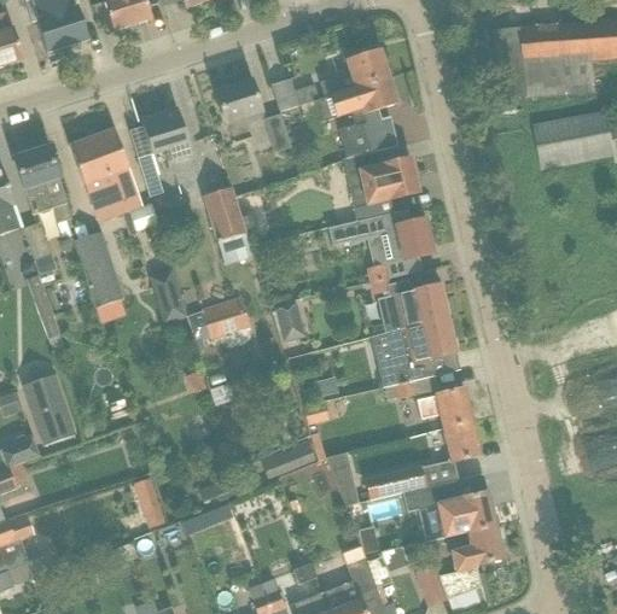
[(38,19),(40,28),(47,51),(86,39),(76,6),(74,7),(71,0),(54,0),(59,12),(38,19)]
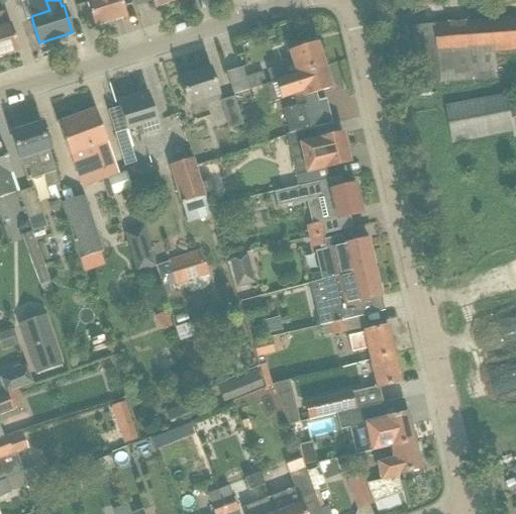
[(87,0),(94,25),(126,15),(121,0),(87,0)]
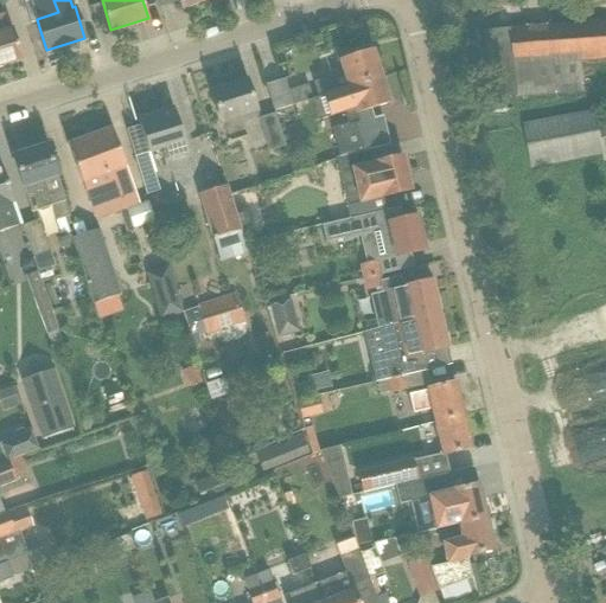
[(0,64),(23,58),(13,26),(12,26),(7,11),(0,13),(0,64)]
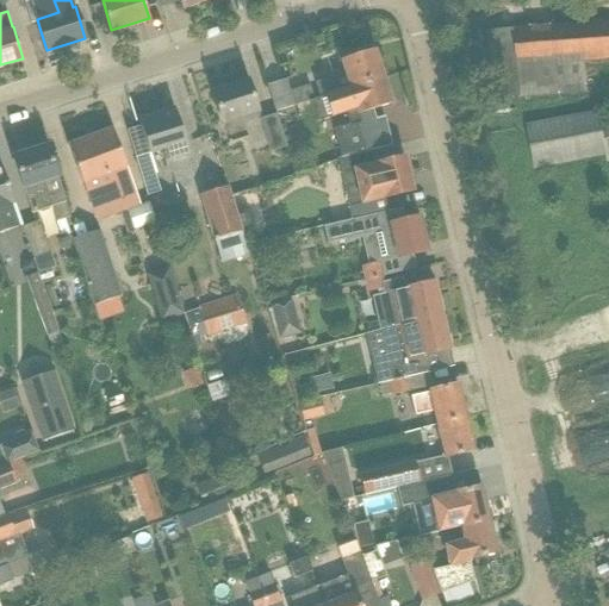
[(608,18),(489,27),(495,97),(588,88),(585,57),(608,54),(608,18)]
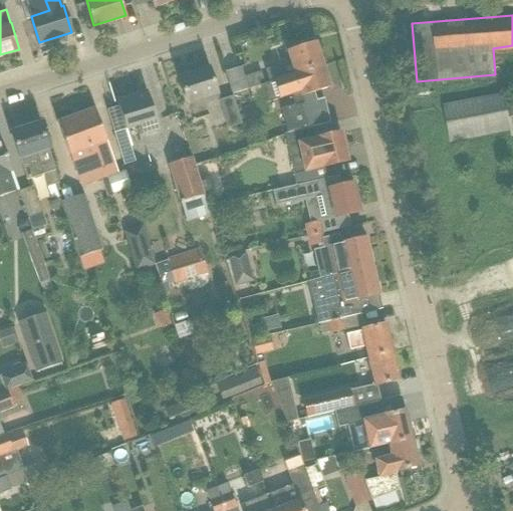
[(266,68),(270,80),(274,78),(323,62),(316,40),(287,49),(290,60),(266,68)]
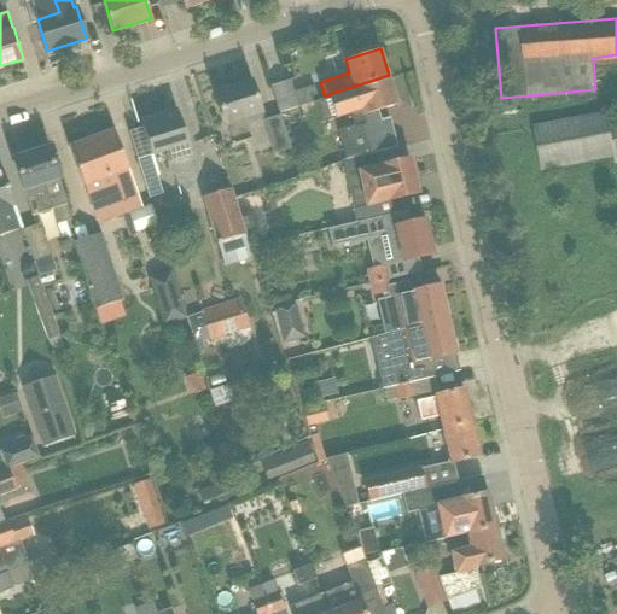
[(397,103),(389,75),(330,94),(337,116),(361,107),(362,113),(374,110),(397,103)]
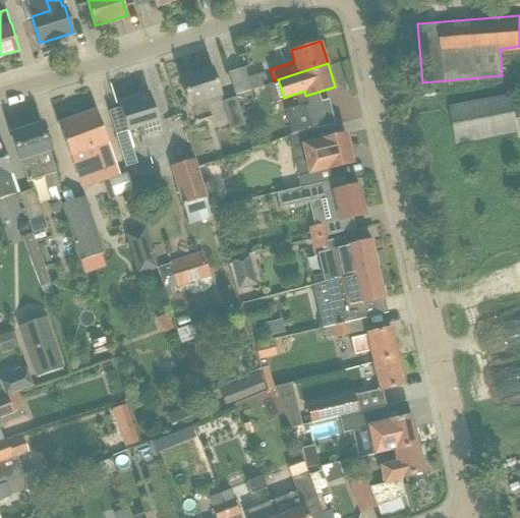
[(229,70),(235,90),(236,94),(269,82),(265,70),(248,76),(244,65),(229,70)]
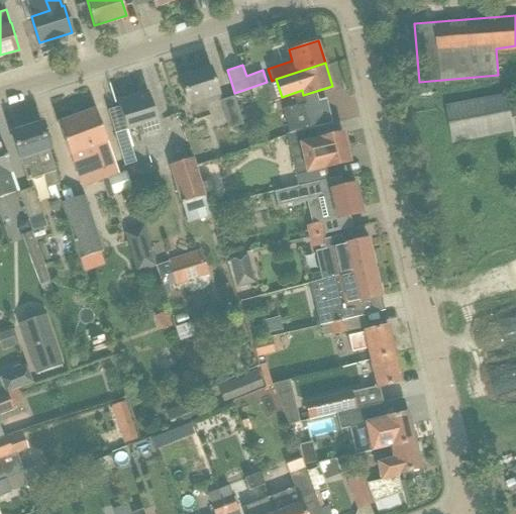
[(205,99),(219,94),(210,67),(180,76),(194,120),(210,114),(205,99)]
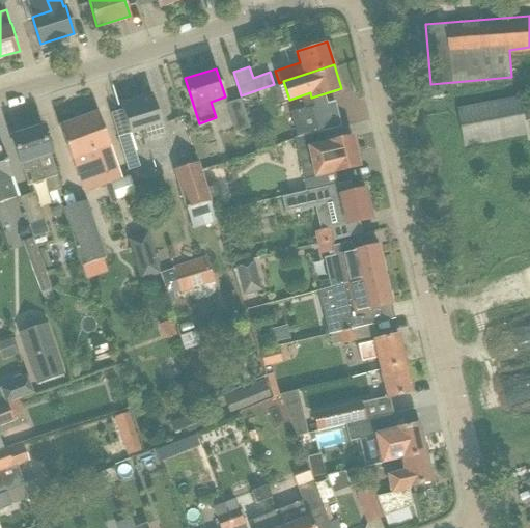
[(124,116),(113,119),(120,144),(123,153),(136,149),(134,140),(131,132),(144,128),(147,137),(164,132),(152,91),(120,102),(124,116)]
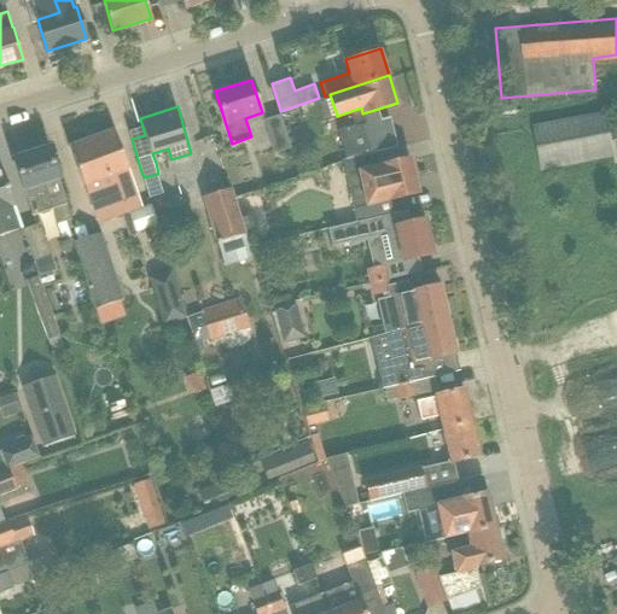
[(534,124),(542,168),(613,155),(616,162),(616,115),(607,117),(606,111),(534,124)]
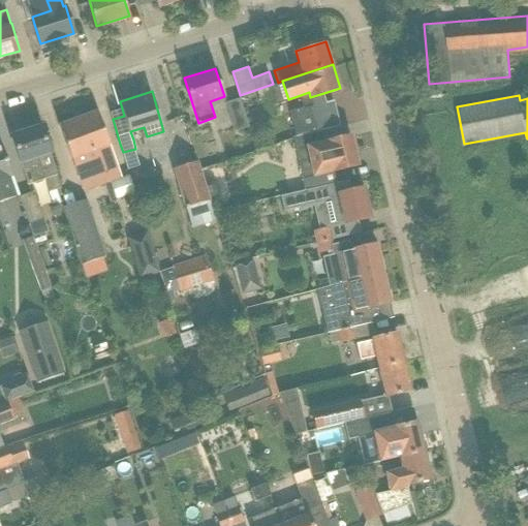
[(249,124),(243,104),(240,97),(226,101),(236,129),(249,124)]
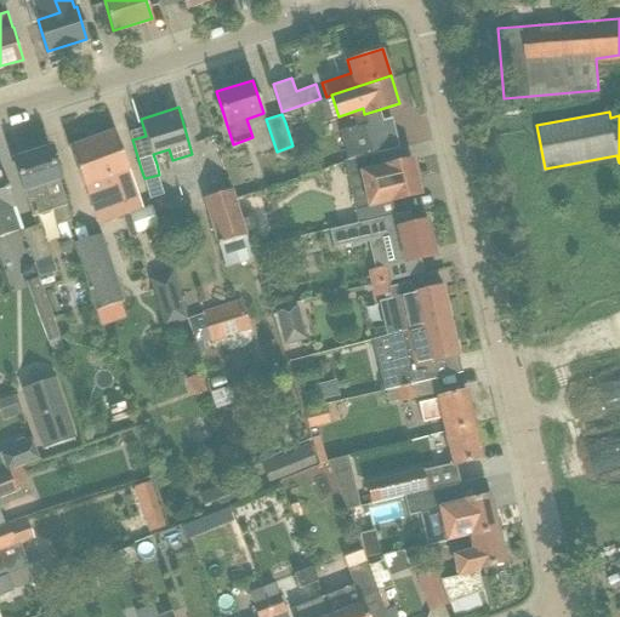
[(341,130),(350,158),(374,152),(376,150),(368,121),(341,130)]
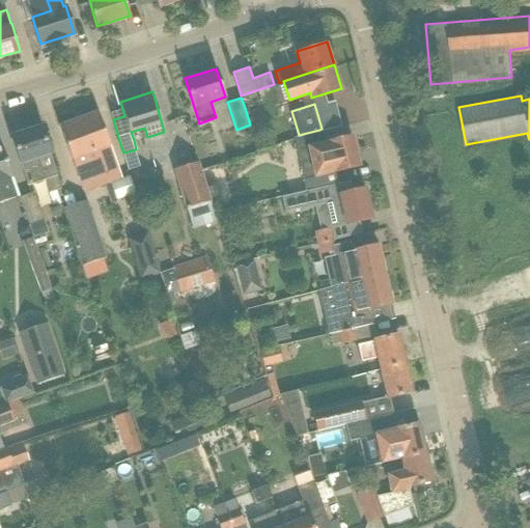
[(98,110),(79,117),(103,183),(111,179),(121,176),(98,110)]
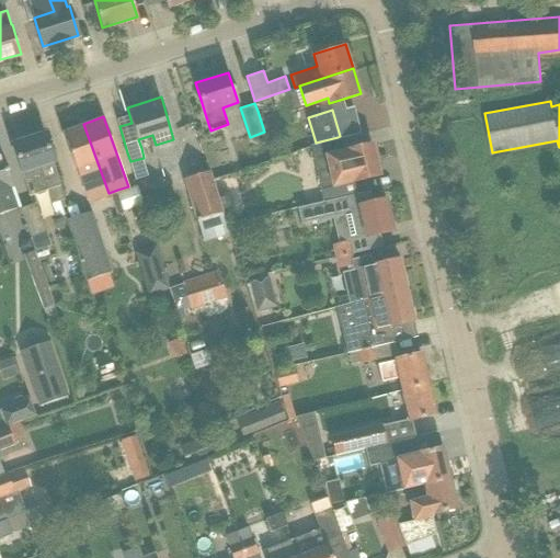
[(109,193),(83,124),(64,131),(89,201),(109,193)]
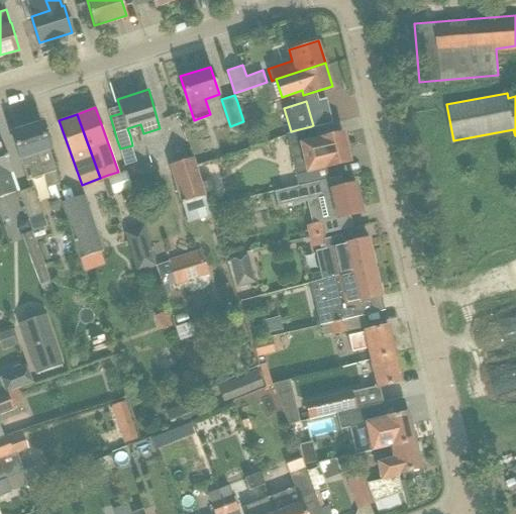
[(11,131),(17,150),(26,179),(45,173),(48,185),(60,182),(48,148),(40,122),(11,131)]
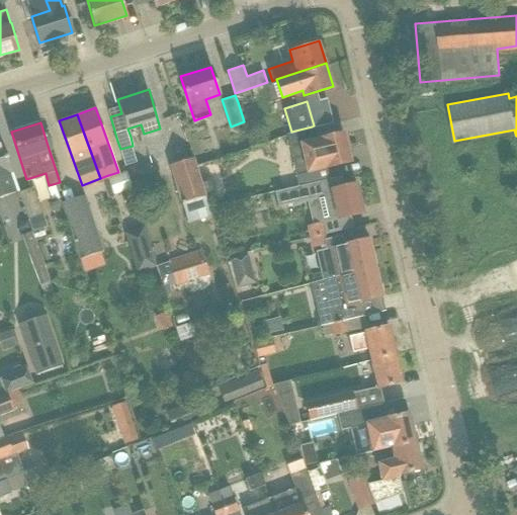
[(312,126),(291,132),(287,133),(297,173),(312,170),(327,166),(350,160),(344,132),(314,139),(312,126)]
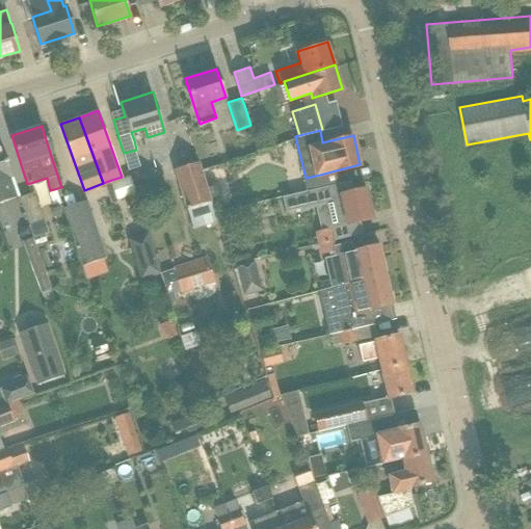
[(2,143),(0,143),(0,202),(18,196),(10,176),(12,176),(2,143)]
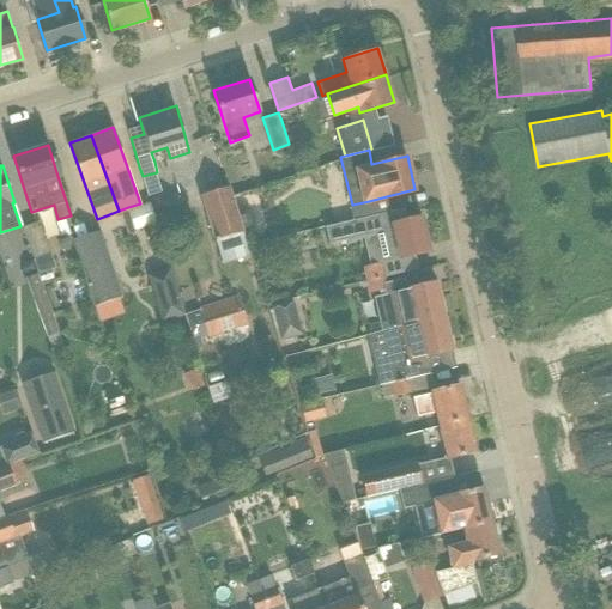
[(241,227),(236,209),(228,186),(203,193),(216,238),(242,231),(241,227)]
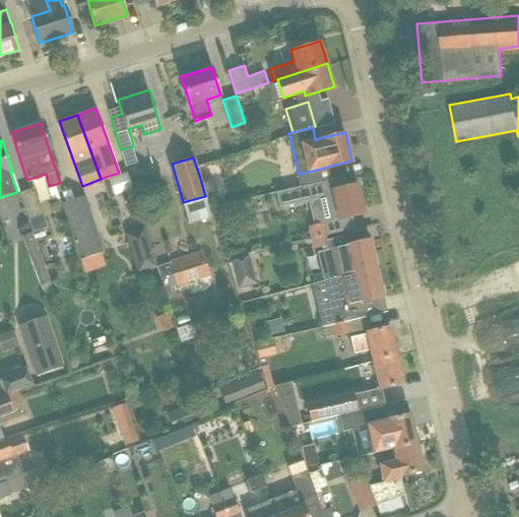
[(119,173),(109,176),(115,193),(132,187),(126,170),(119,173)]
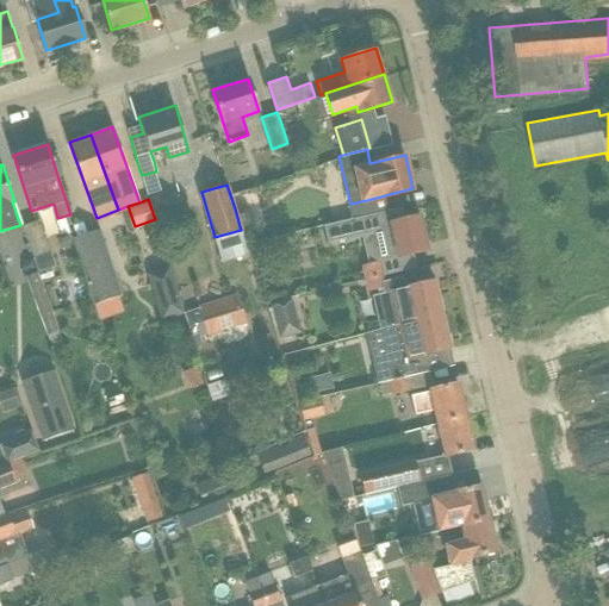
[(428,249),(420,214),(405,218),(403,205),(323,224),(328,241),(347,237),(348,239),(366,232),(373,231),(372,227),(379,226),(387,258),(428,249)]
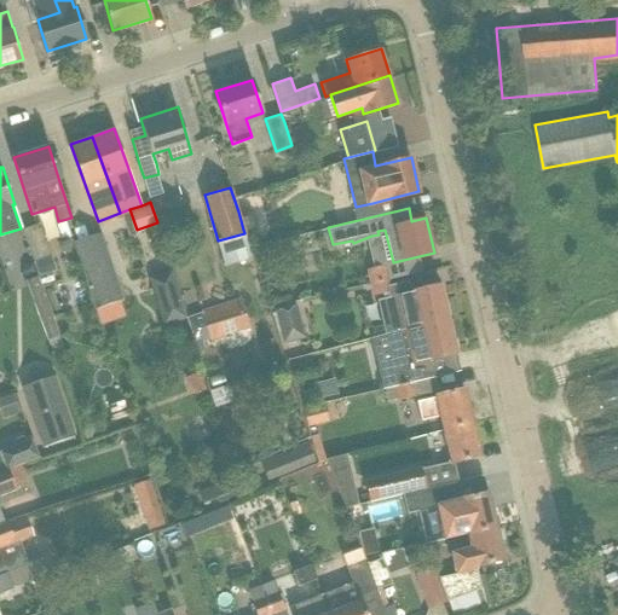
[(248,209),(238,212),(243,230),(253,227),(255,222),(253,212),(248,209)]
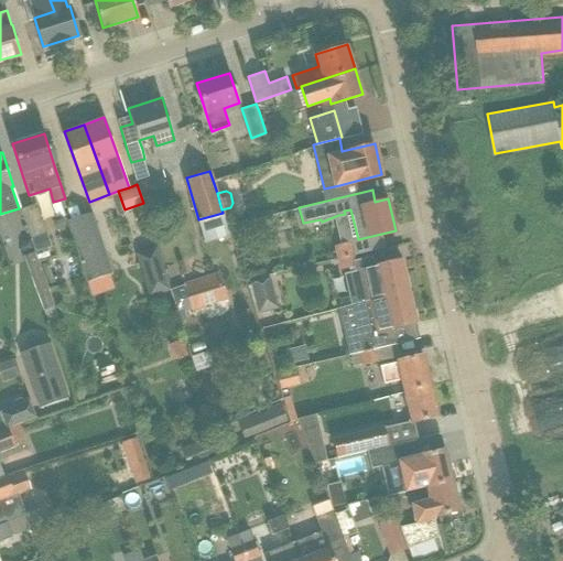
[(21,207),(31,236),(46,230),(36,202),(21,207)]
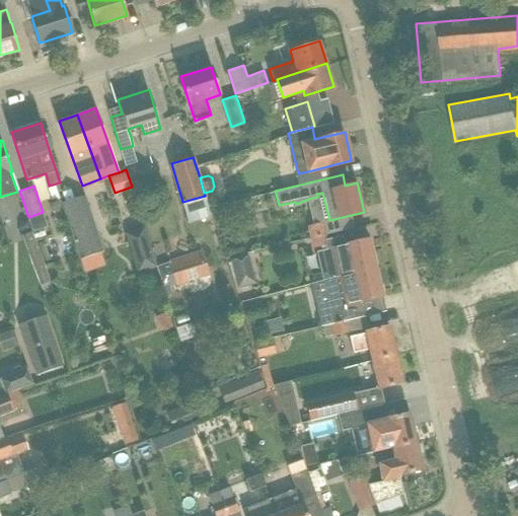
[(101,251),(103,250),(84,194),(62,201),(81,259),(85,271),(105,264),(101,251)]
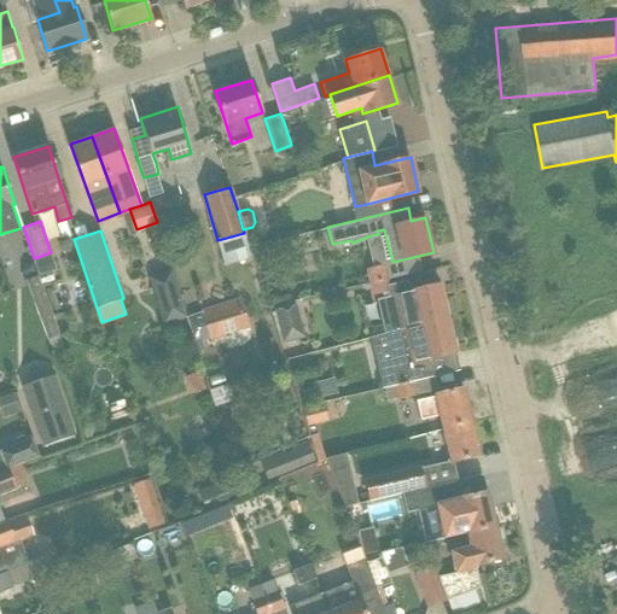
[(28,262),(24,269),(27,274),(38,270),(34,259),(28,262)]
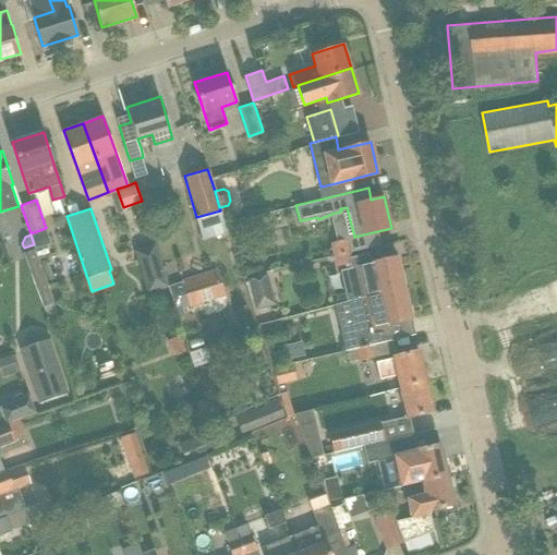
[(350,252),(348,239),(331,242),(335,255),(350,252)]
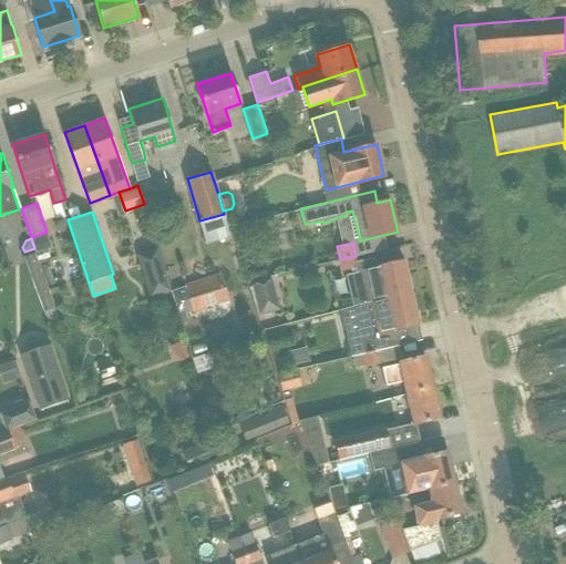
[(158,249),(140,255),(152,296),(171,289),(158,249)]
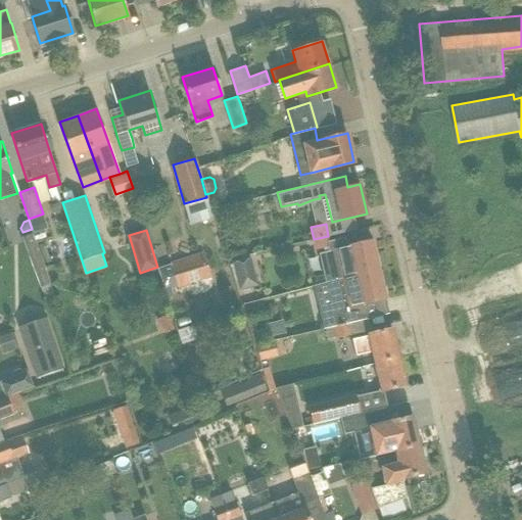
[(33,232),(22,236),(41,285),(49,282),(51,281),(33,232)]
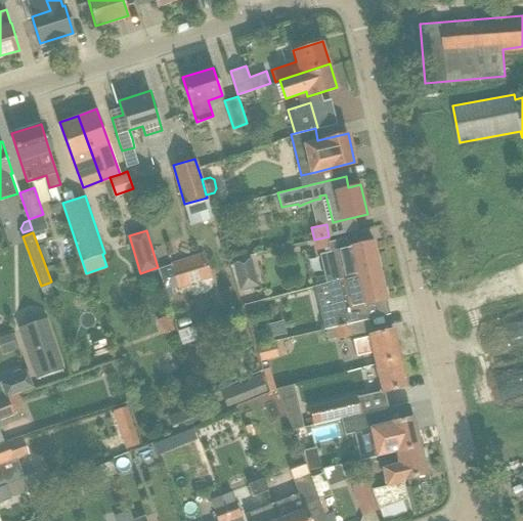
[(320,253),(327,281),(355,274),(380,269),(373,241),(348,247),(346,236),(328,241),(330,251),(320,253)]
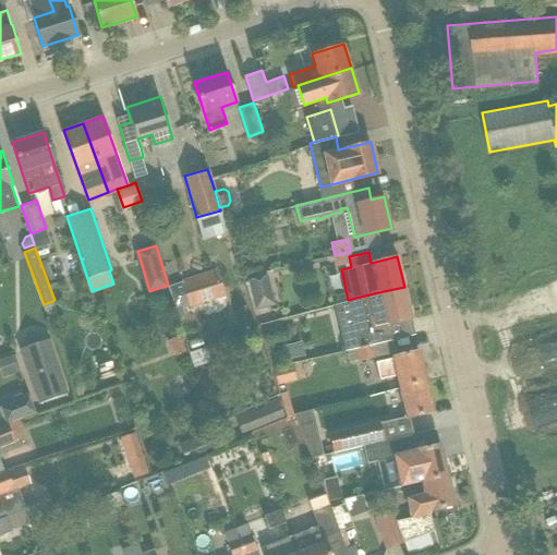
[(182,275),(190,303),(223,293),(217,270),(200,276),(197,270),(182,275)]
